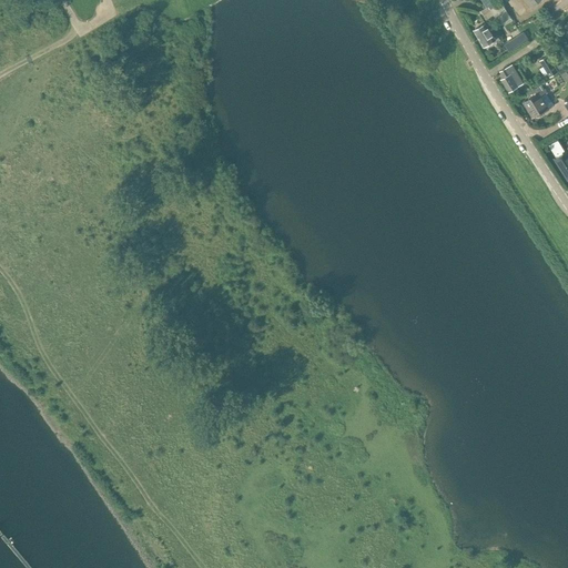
[(487,6),(499,24),(507,19),(494,0),(480,0),(486,7),(487,6)]
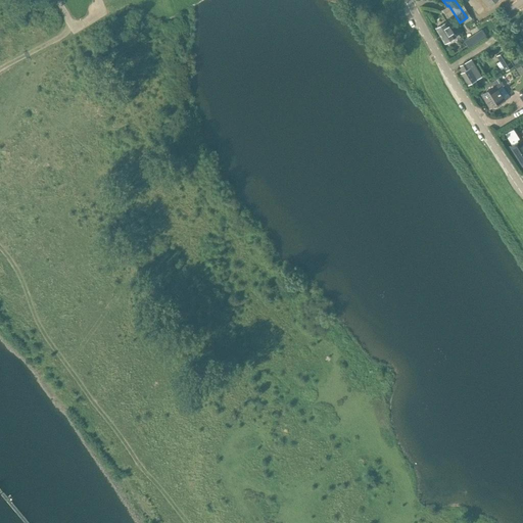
[(445,44),(456,38),(447,22),(436,29),(445,44)]
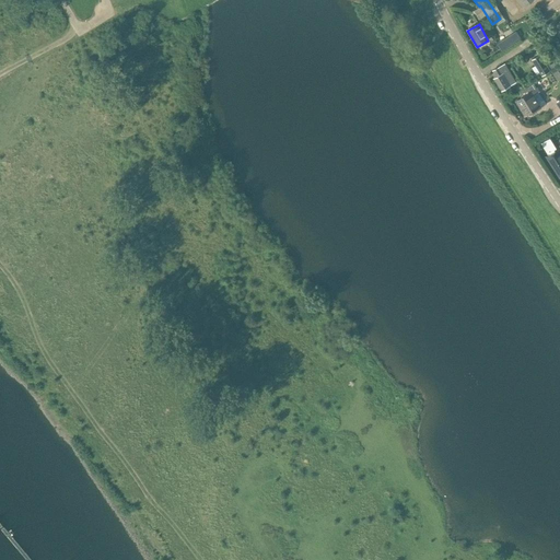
[(502,50),(522,39),(517,32),(498,44),(502,50)]
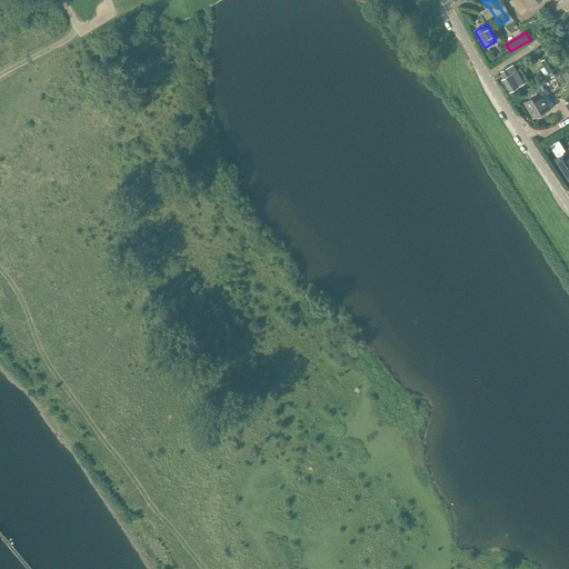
[(559,72),(549,56),(540,61),(550,78),(559,72)]
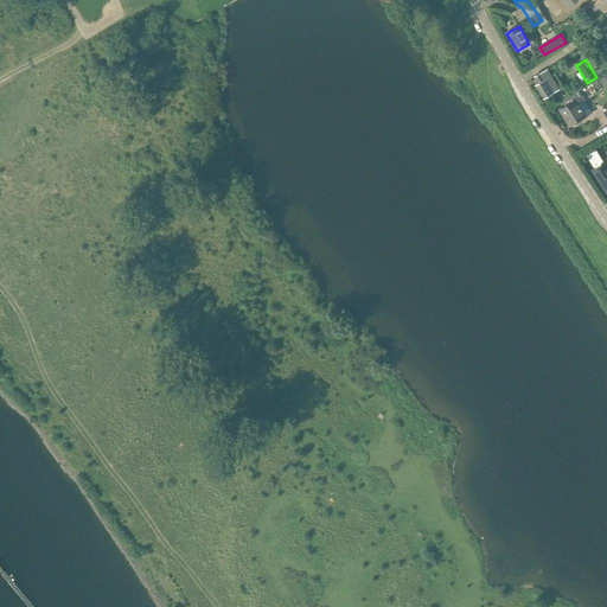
[(543,98),(558,89),(548,71),(536,80),(540,84),(536,85),(543,98)]
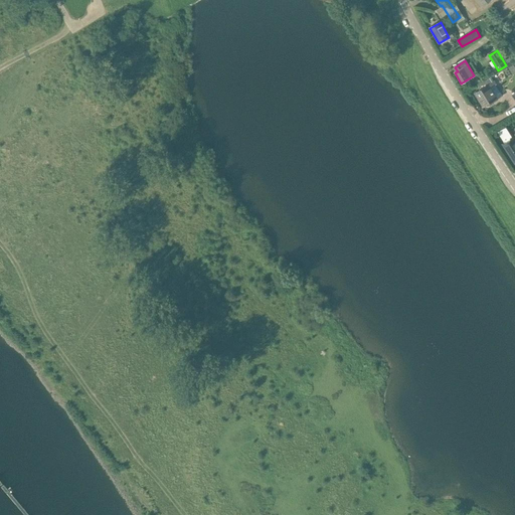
[(492,83),(475,94),(483,107),(490,102),(491,105),(501,98),(494,87),(492,83)]
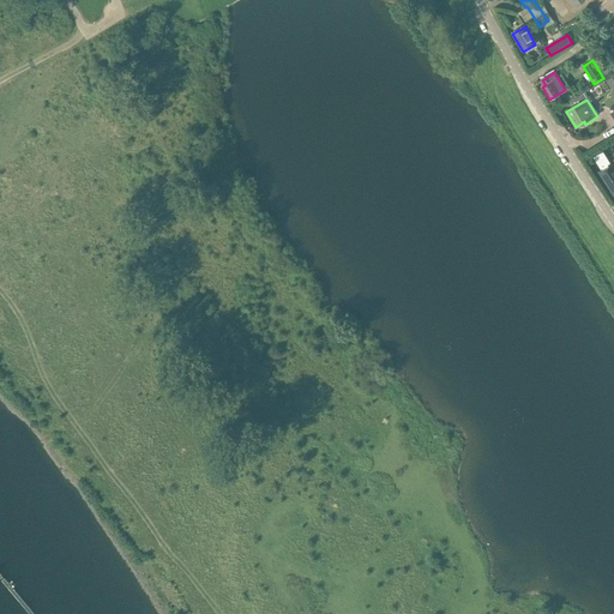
[(613,163),(601,173),(613,194),(613,163)]
